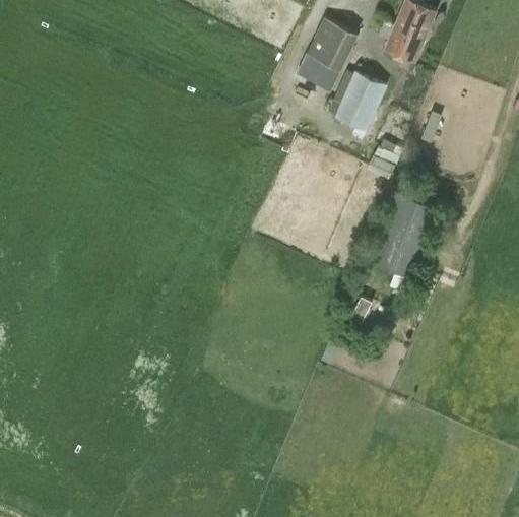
[(414,63),(436,11),(409,0),(404,0),(384,50),(414,63)]
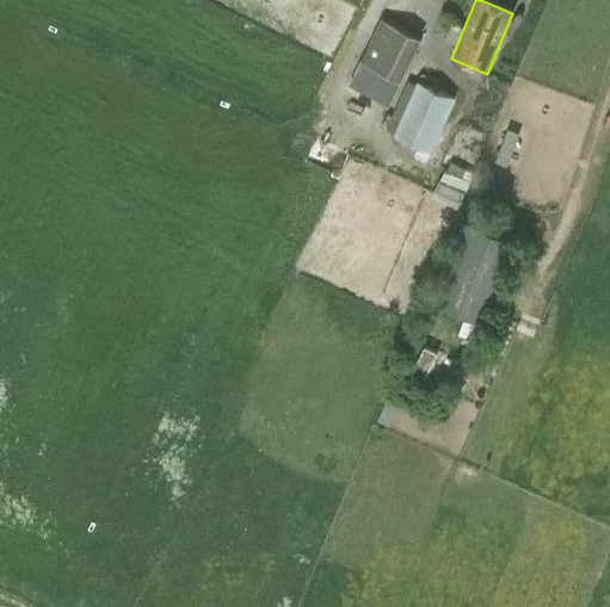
[(420,41),(381,20),(349,85),(388,105),(420,41)]
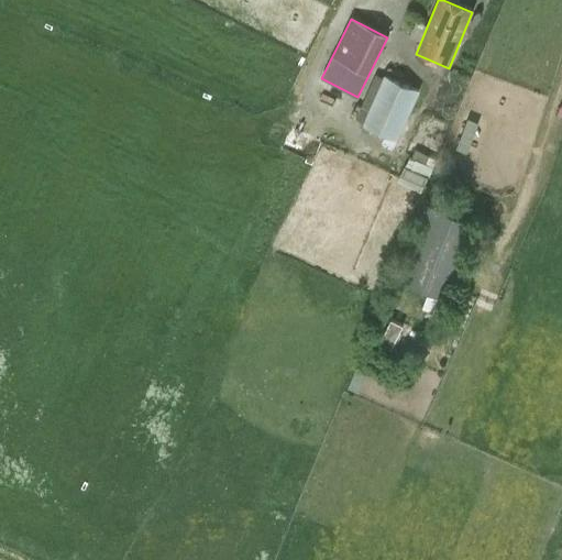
[(371,131),(398,141),(419,96),(376,76),(355,122),(363,125),(360,132),(368,136),(371,131)]
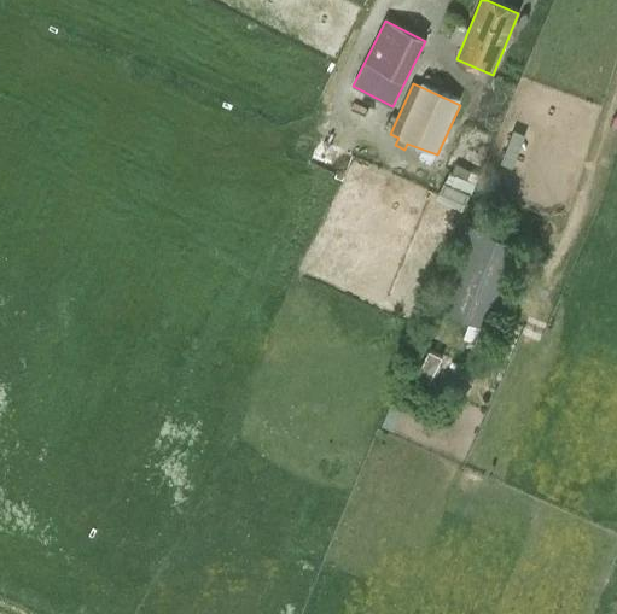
[(470,298),(476,300),(501,240),(467,226),(430,316),(464,329),(472,310),(466,308),(470,298)]
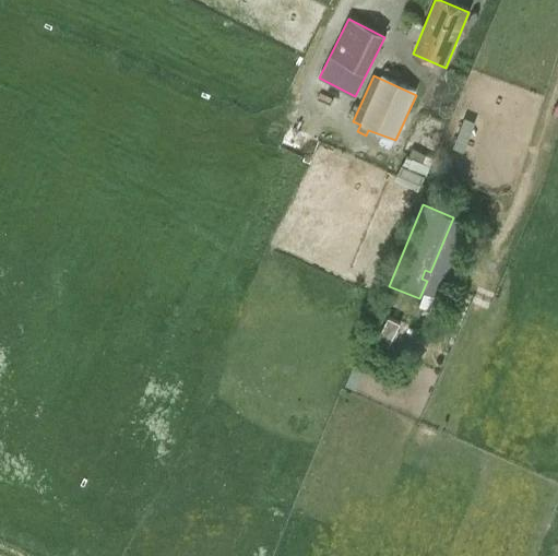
[(388,319),(376,343),(388,350),(400,326),(388,319)]
